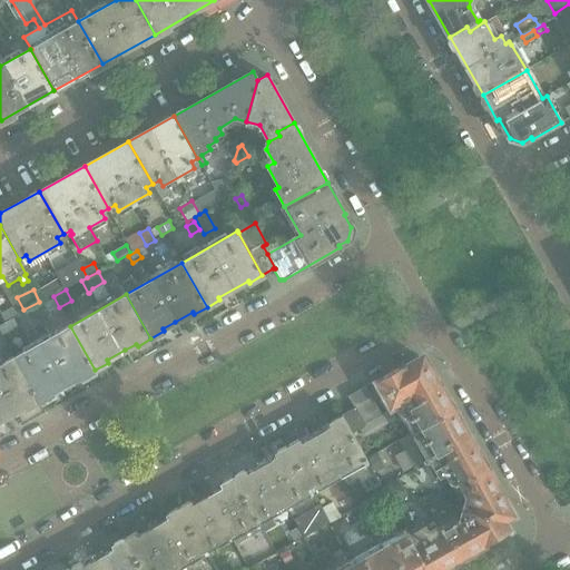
[(43,322),(35,306),(25,312),(33,327),(43,322)]
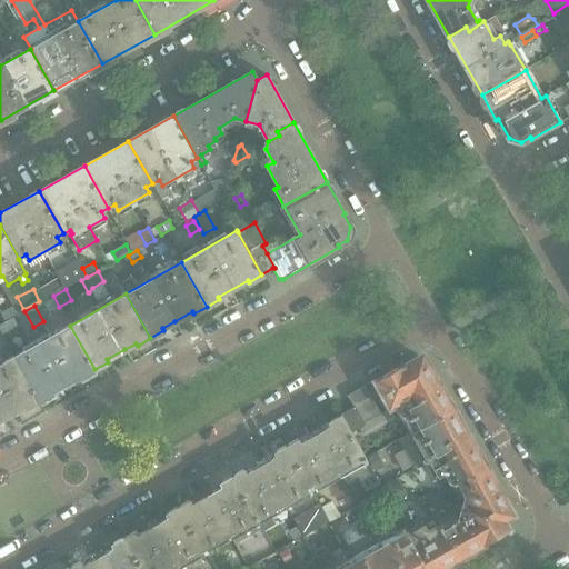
[(3,320),(16,312),(12,307),(0,315),(3,320)]
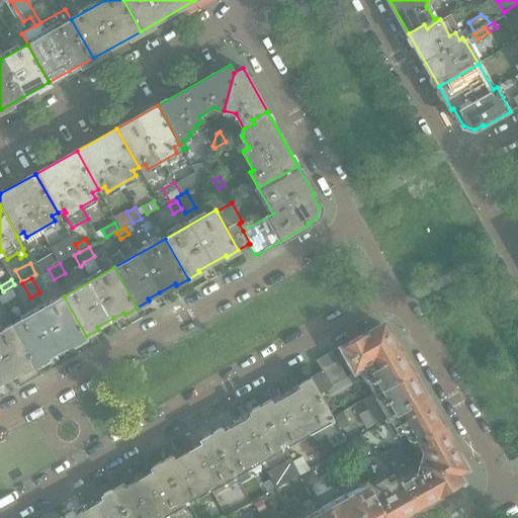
[(34,305),(30,297),(22,283),(12,289),(16,296),(25,311),(34,305)]
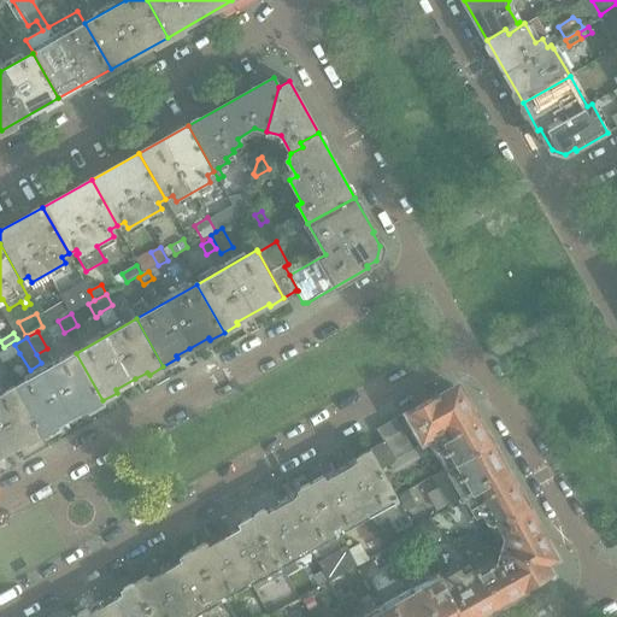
[(0,352),(0,359),(3,363),(19,353),(15,345),(15,344),(0,352)]
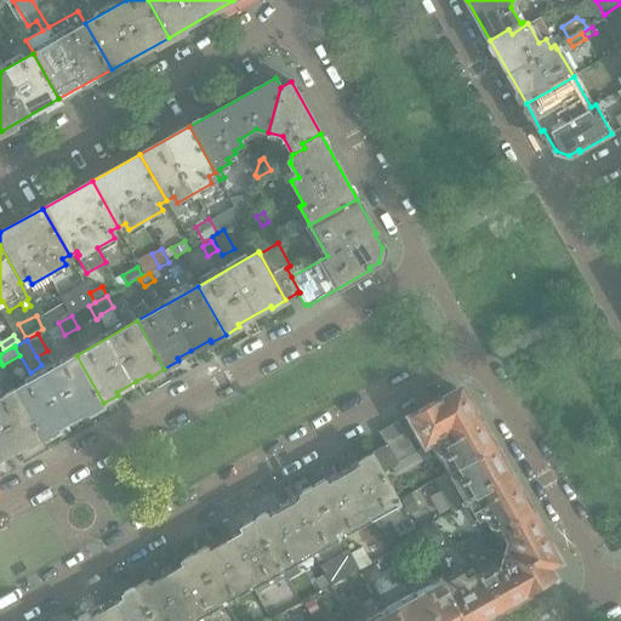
[(89,411),(103,403),(77,355),(16,389),(43,438),(57,429),(56,427),(87,409),(89,411)]
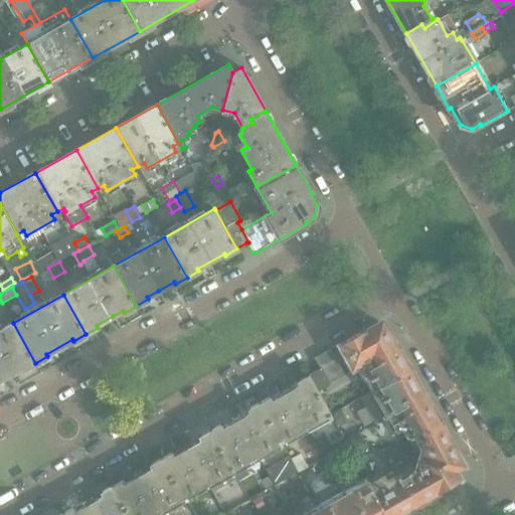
[(35,363),(13,323),(4,328),(0,320),(0,379),(22,367),(23,369),(35,363)]
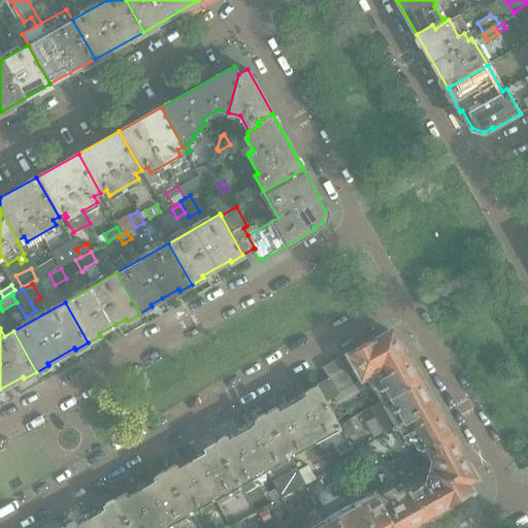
[(422,378),(407,354),(404,348),(402,349),(396,337),(385,334),(376,338),(375,337),(348,353),(362,378),(367,376),(381,401),(422,378)]
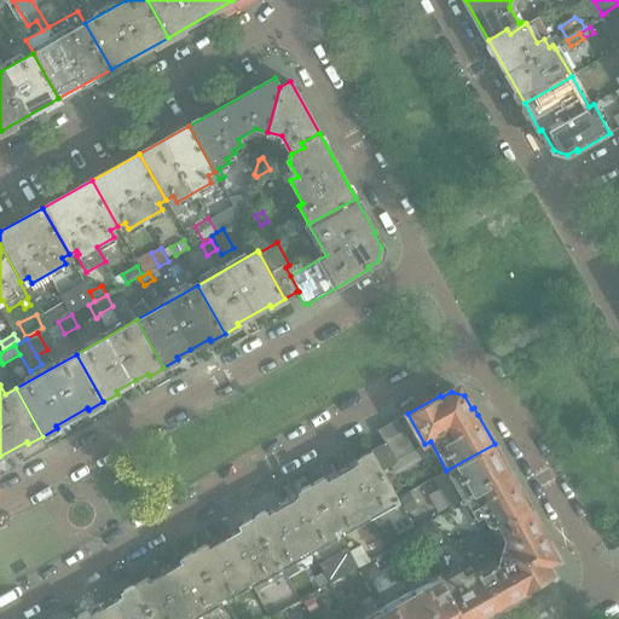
[(415,451),(397,420),(379,431),(386,443),(397,462),(415,451)]
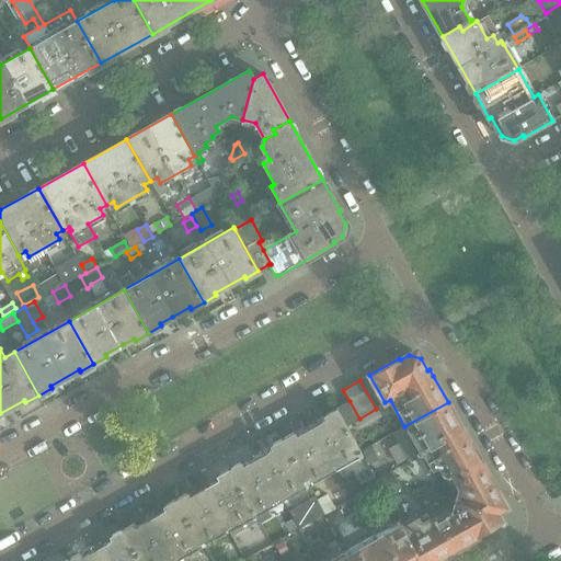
[(359,419),(350,401),(336,409),(346,426),(359,420),(359,419)]
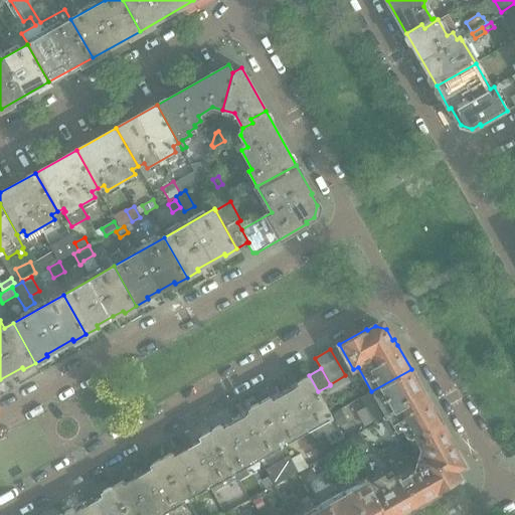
[(330,394),(358,378),(353,369),(345,375),(330,384),(330,385),(318,391),(330,413),(338,409),(330,394)]
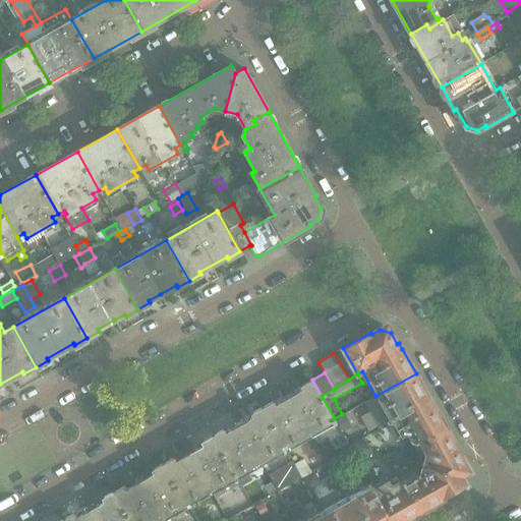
[(448,430),(416,373),(375,396),(391,422),(394,420),(402,435),(397,438),(403,447),(410,443),(412,446),(430,436),(432,439),(448,430)]
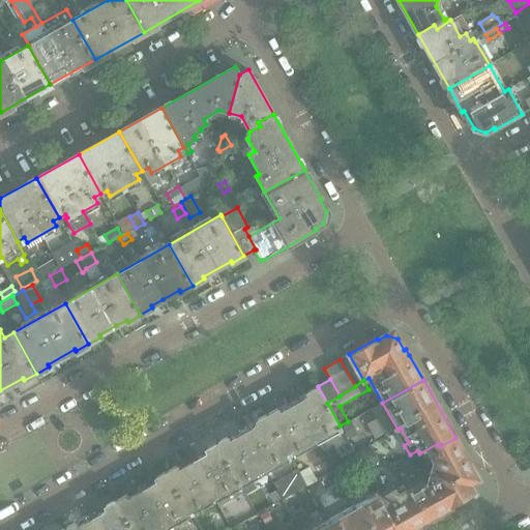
[(290,455),(340,428),(340,427),(339,427),(340,425),(327,403),(318,386),(306,392),(308,396),(280,412),(277,409),(267,415),(290,455)]
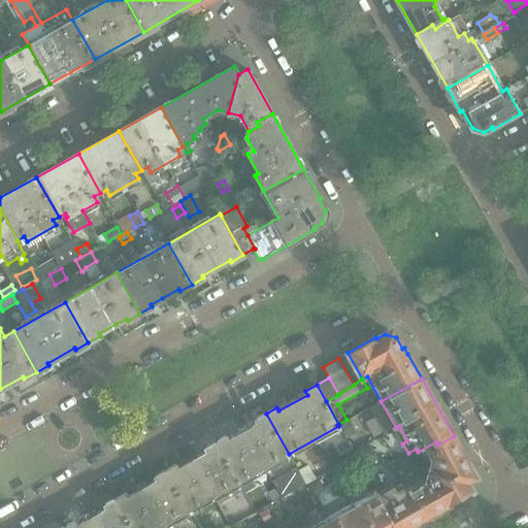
[(238,482),(239,482),(289,454),(266,414),(255,420),(257,423),(229,439),(227,435),(216,441),(238,482)]
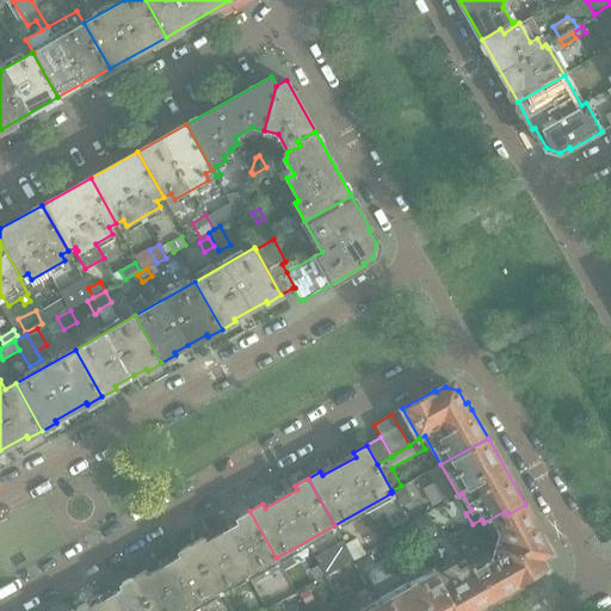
[(413,501),(405,487),(395,492),(402,506),(413,501)]
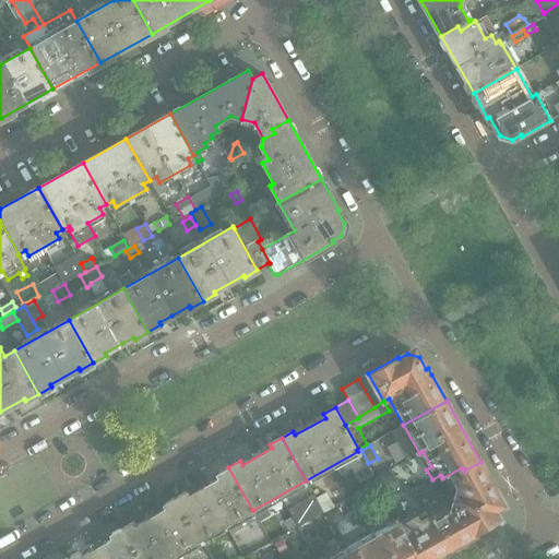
[(506,506),(480,462),(464,471),(462,467),(442,478),(450,491),(459,486),(459,487),(455,499),(496,510),(506,506)]
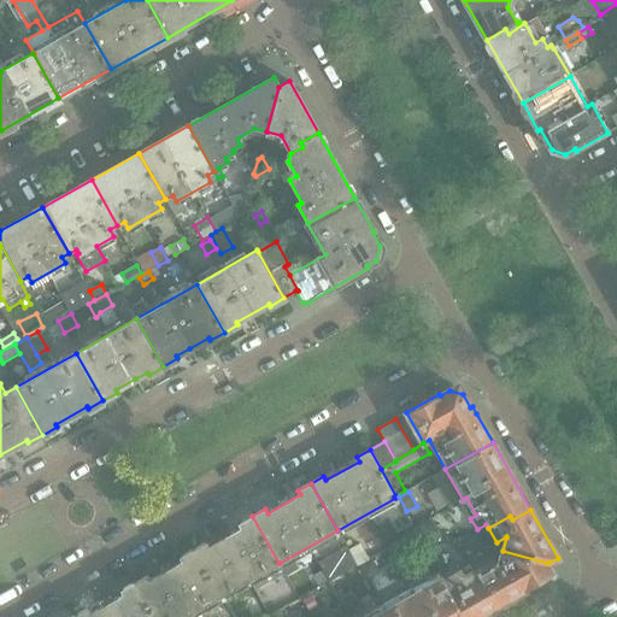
[(219,597),(272,566),(282,582),(278,583),(286,597),(294,592),(287,579),(288,577),(280,563),(278,563),(252,516),(239,523),(241,528),(228,535),(209,546),(206,542),(193,550),(219,597)]
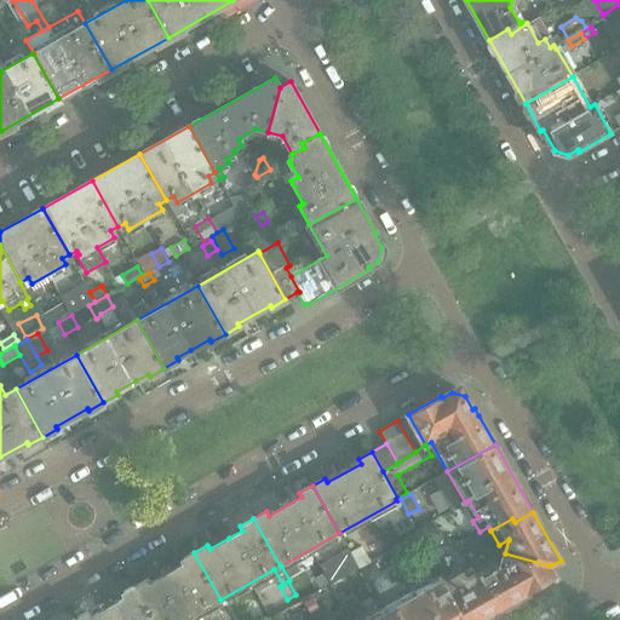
[(442,538),(432,521),(415,530),(441,538),(442,538)]
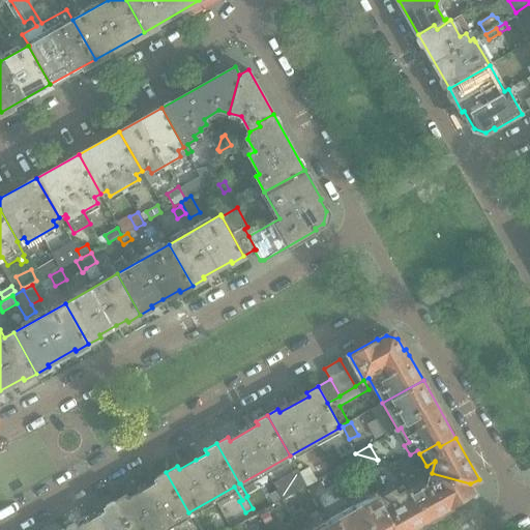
[(343,464),(333,448),(323,454),(331,470),(343,464)]
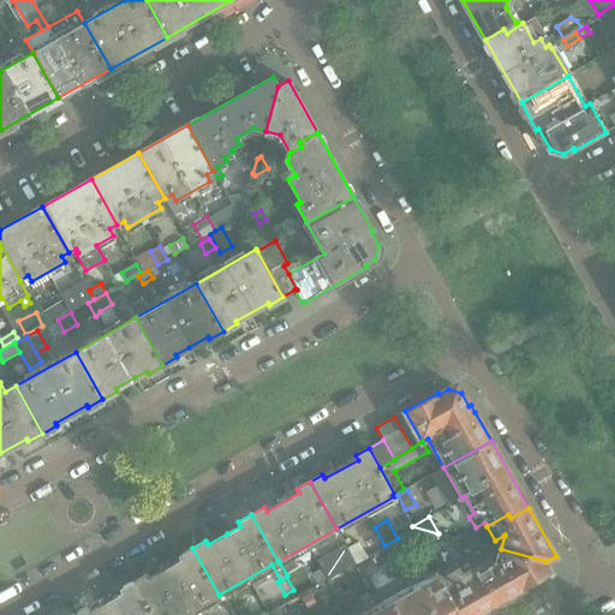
[(435,543),(437,533),(412,526),(415,531),(425,549),(435,543)]
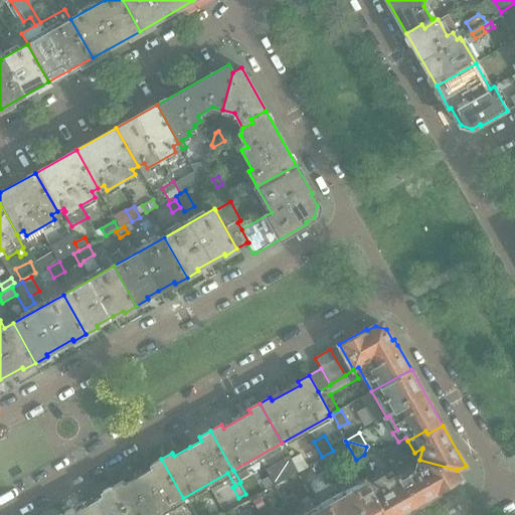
[(400,456),(398,443),(382,451),(400,456)]
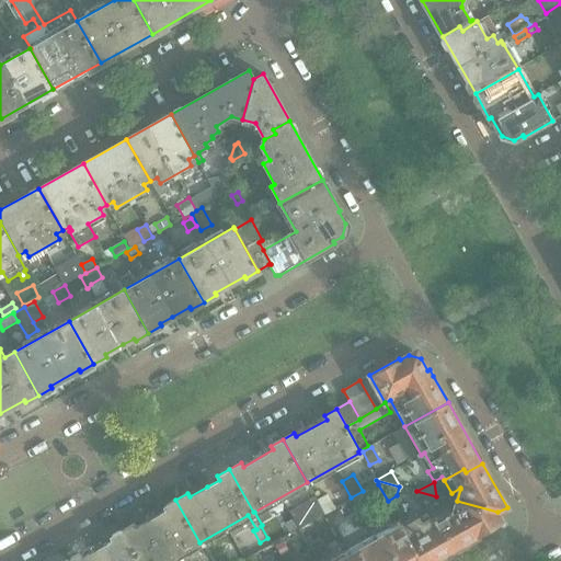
[(362,506),(375,499),(369,489),(351,501),(355,508),(362,505),(362,506)]
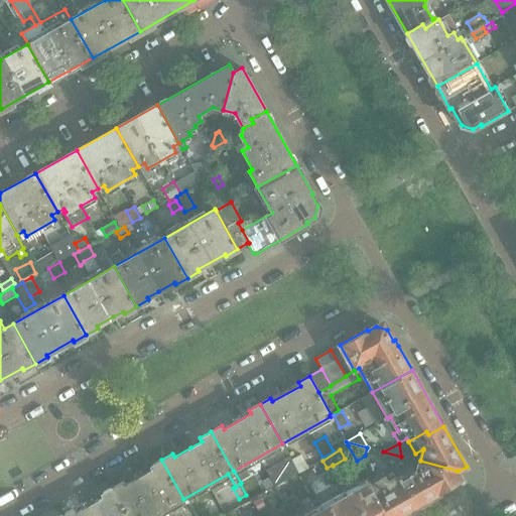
[(307,469),(300,456),(291,461),(298,474),(307,469)]
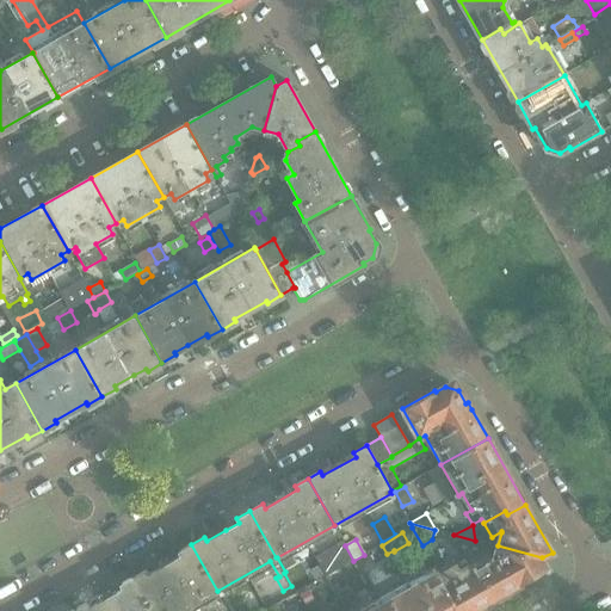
[(353,561),(345,545),(344,542),(315,557),(326,576),(353,561)]
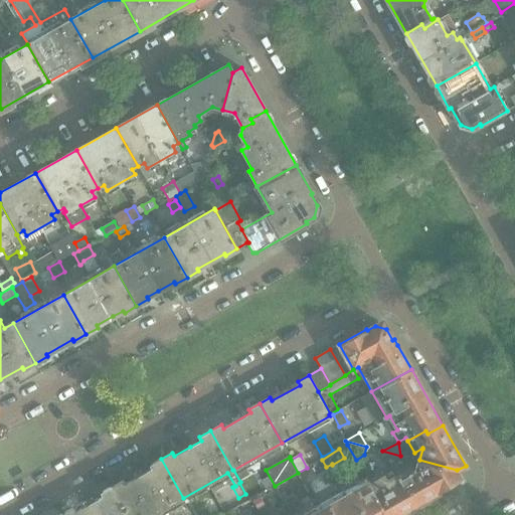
[(128,514),(152,514),(182,498),(183,498),(161,459),(150,465),(152,469),(125,484),(123,480),(112,486),(128,514)]
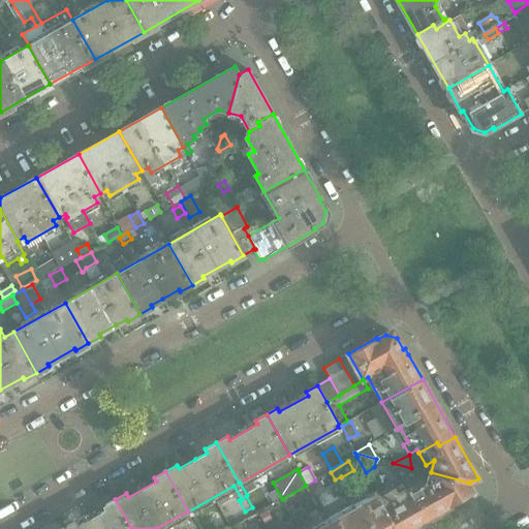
[(429,518),(474,492),(469,483),(431,472),(428,485),(423,476),(406,486),(416,503),(419,501),(429,518)]
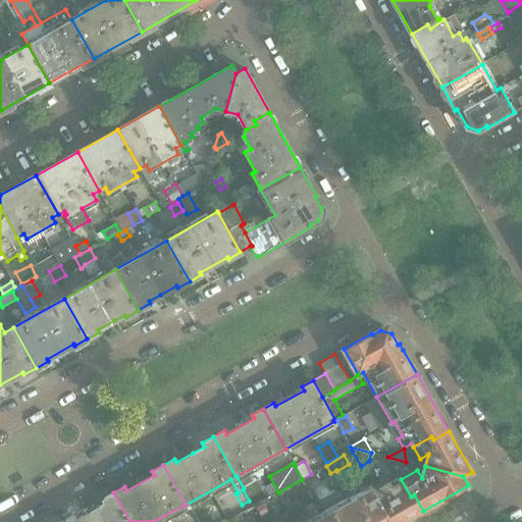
[(311,474),(302,479),(309,491),(321,484),(314,472),(311,474)]
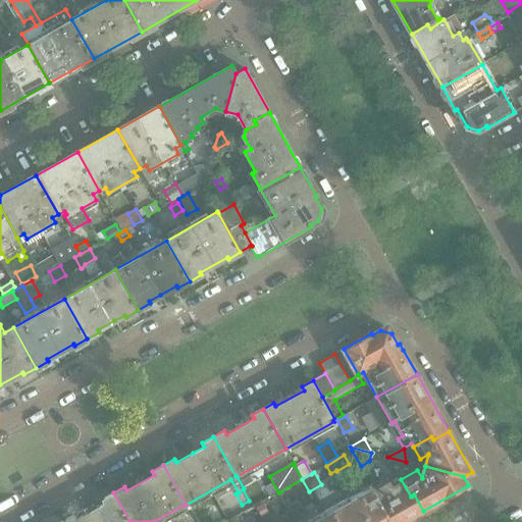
[(402,521),(423,511),(414,494),(411,497),(401,479),(398,475),(388,481),(386,478),(371,487),(390,521),(402,521)]
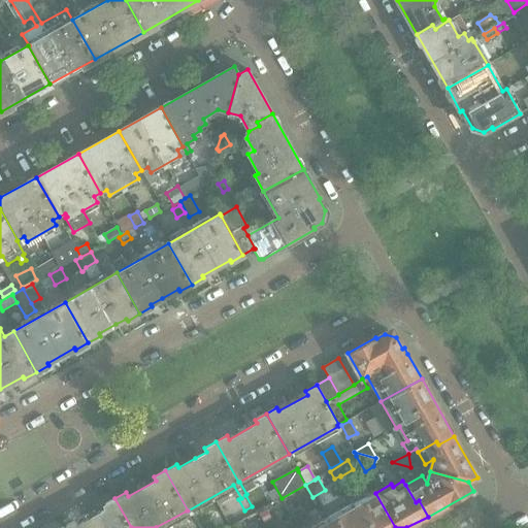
[(395,527),(375,493),(351,507),(330,519),(323,507),(321,508),(331,527),(395,527)]
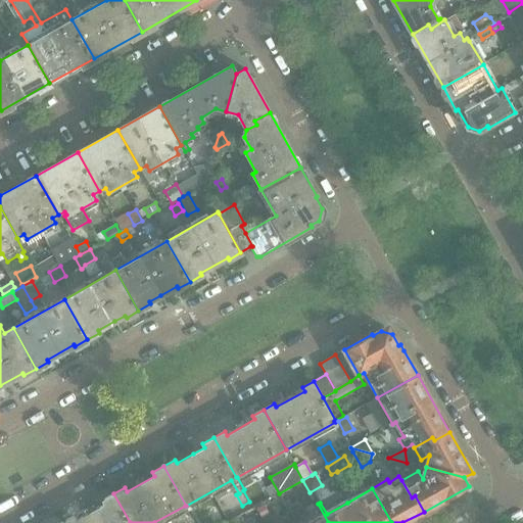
[(64,522),(130,522),(113,493),(103,500),(104,504),(77,519),(75,516),(64,522)]
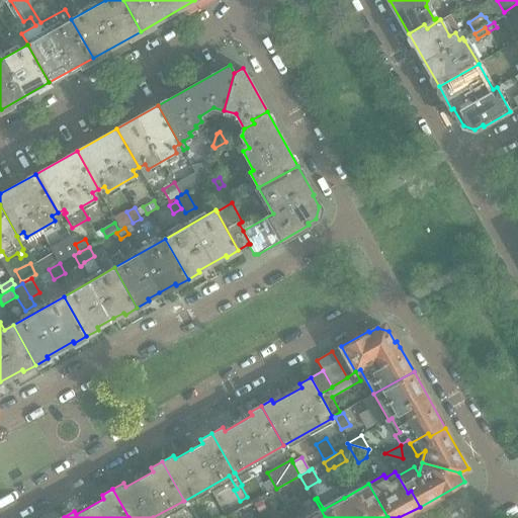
[(325,517),(315,499),(314,500),(320,512),(308,517),(325,517)]
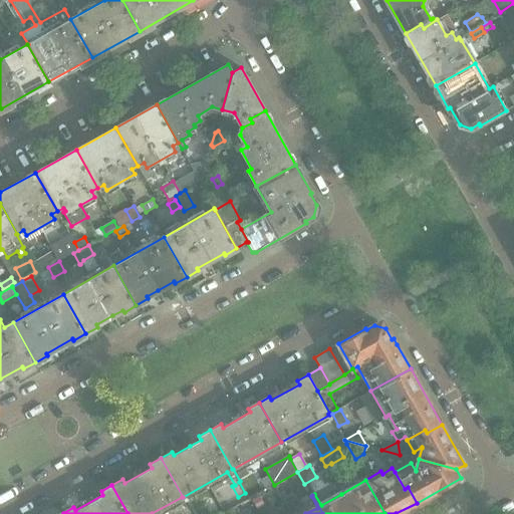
[(266,505),(260,496),(252,501),(258,510),(266,505)]
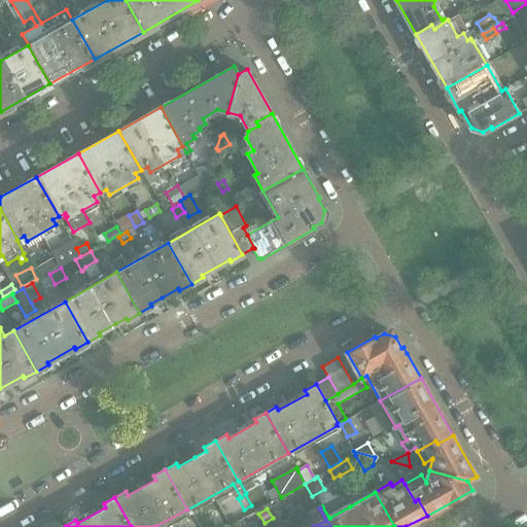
[(304,520),(299,511),(291,515),(296,524),(304,520)]
